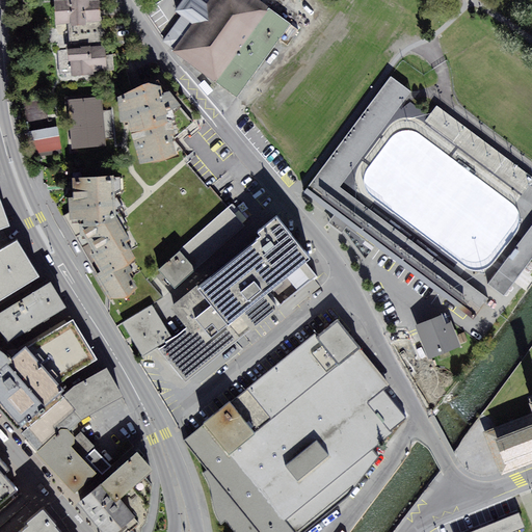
[(52,0),(55,26),(70,24),(71,27),(85,26),(84,23),(90,23),(101,22),(99,0),(52,0)]
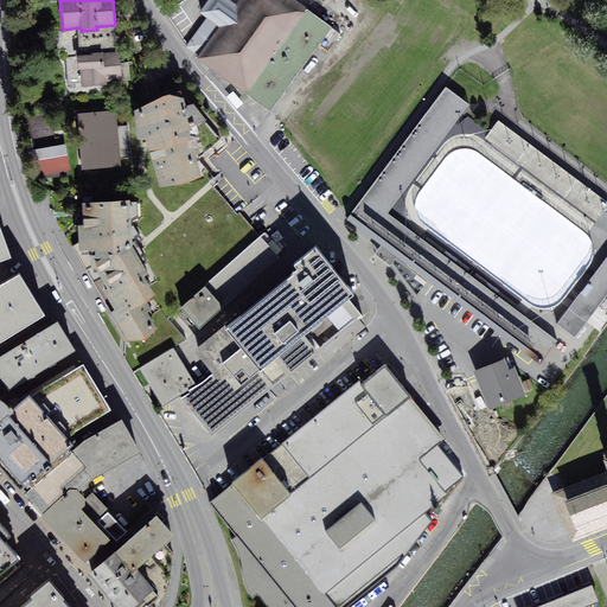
[(209,0),(206,2),(199,13),(208,20),(221,30),(237,6),(229,0),(209,0)]
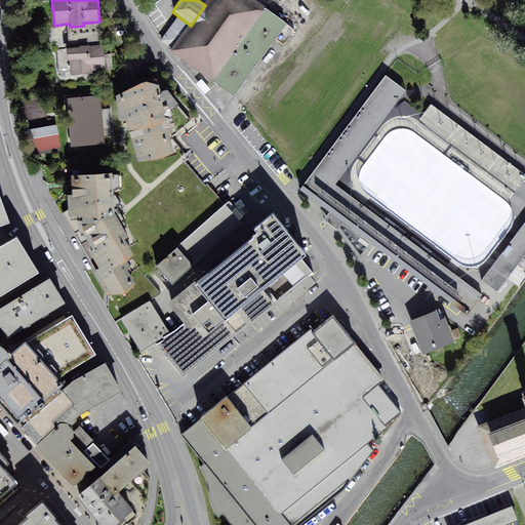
[(214,82),(234,96),(287,26),(253,0),(209,0),(205,5),(191,26),(172,49),(172,50),(214,82)]
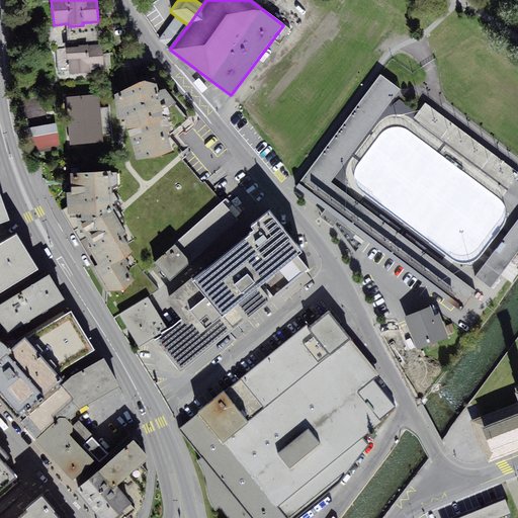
[(177,17),(160,40),(170,49),(188,25),(177,17)]
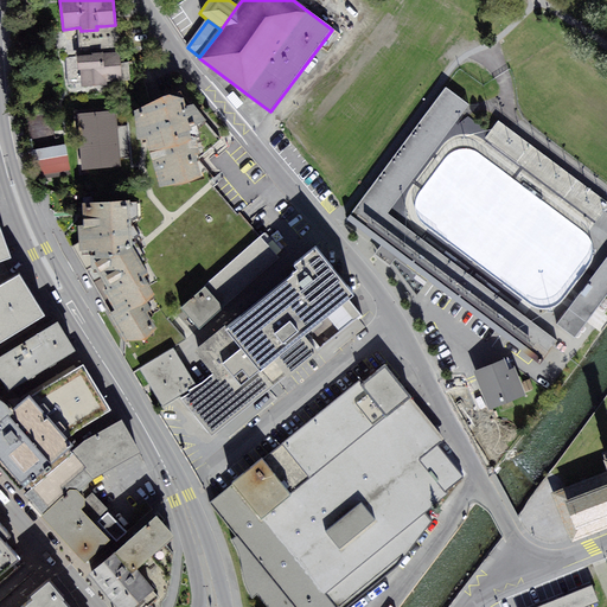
[(84,56),(75,57),(76,70),(80,70),(83,88),(106,85),(107,83),(122,81),(117,52),(108,53),(84,56)]
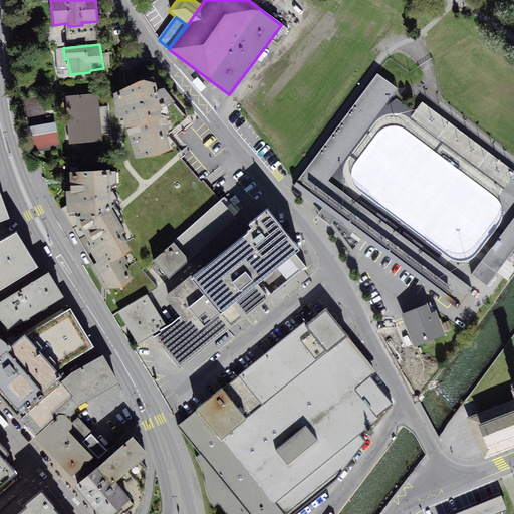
[(458,307),(472,287),(329,180),(398,87),(377,72),(293,183),(323,206),(316,214),(323,219),(330,225),(336,216),(458,307)]
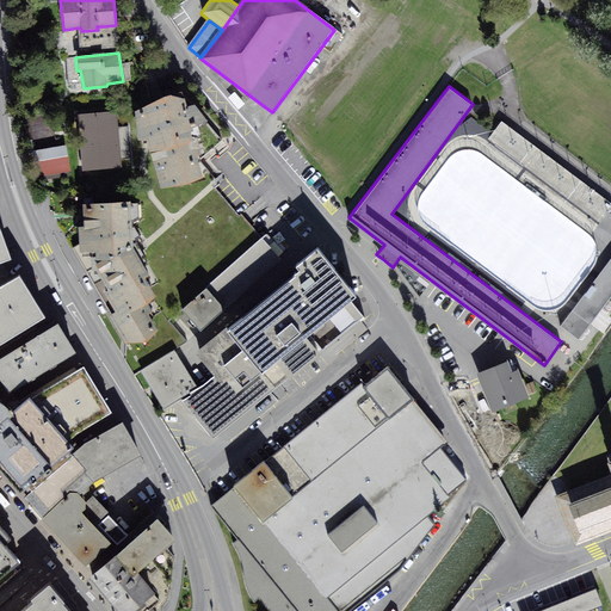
[(186,115),(181,97),(139,107),(159,190),(203,179),(199,165),(226,142),(196,106),(186,115)]
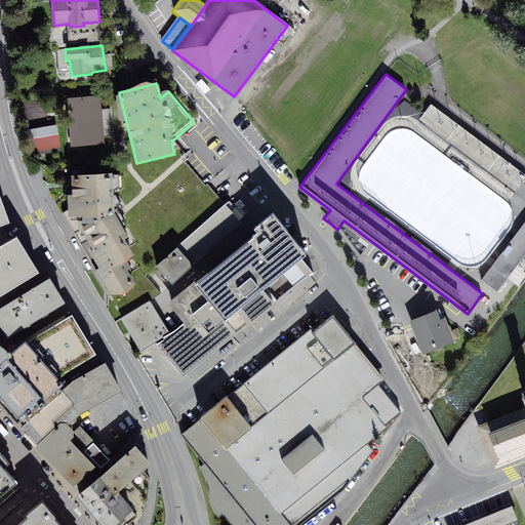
[(102,92),(65,96),(71,147),(106,143),(105,136),(115,135),(112,108),(104,109),(102,92)]
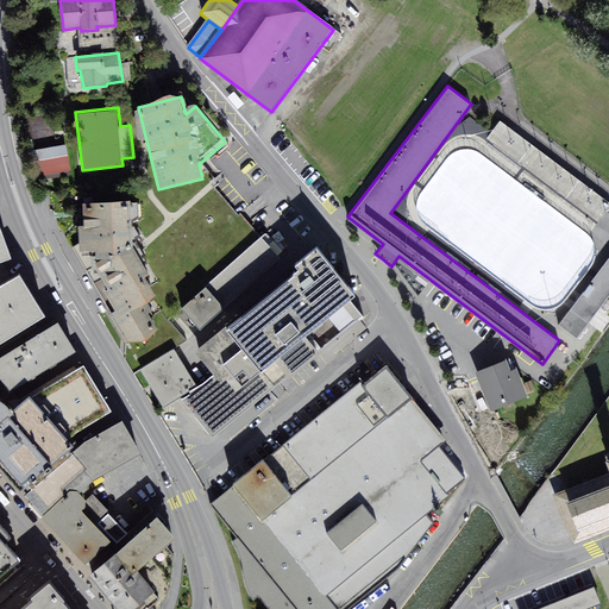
[(485,138),(598,223),(608,207),(608,201),(500,119),(485,138)]
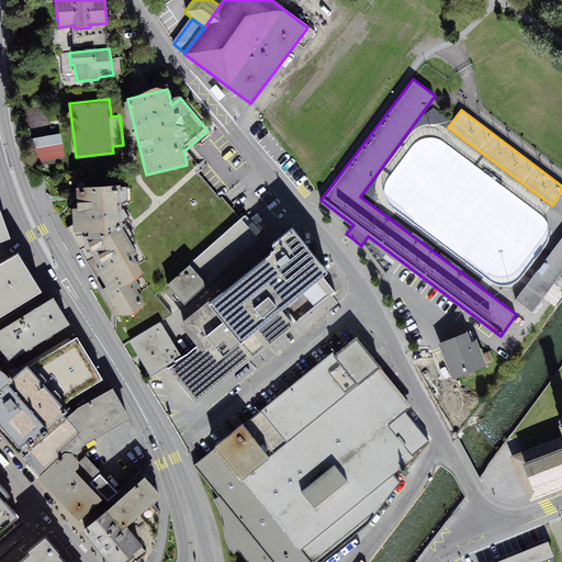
[(64,156),(60,133),(29,138),(33,161),(64,156)]
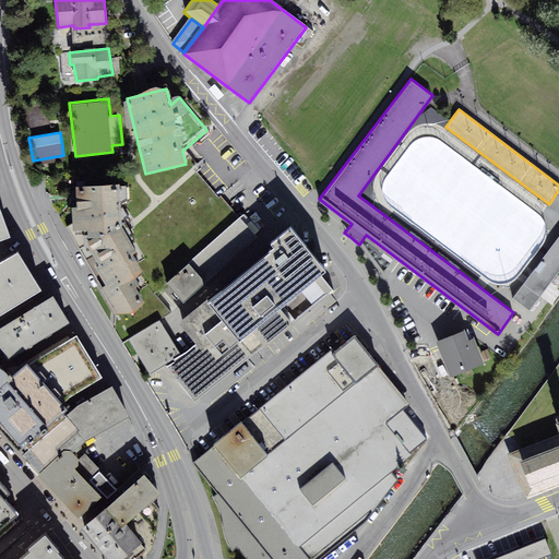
[(142,270),(119,227),(122,227),(119,187),(68,190),(68,198),(70,232),(86,259),(109,297),(120,314),(145,299),(131,275),(142,270)]
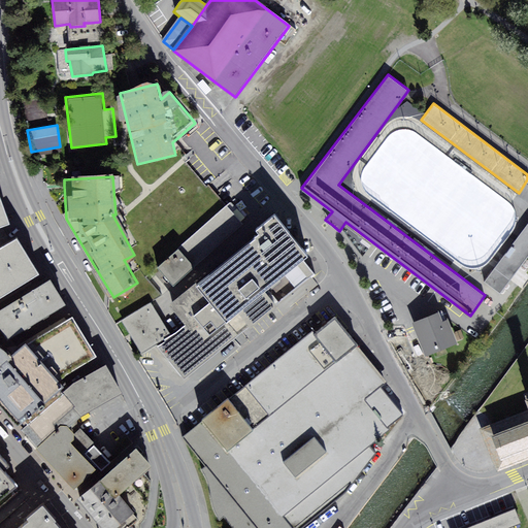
[(0,225),(9,222),(0,194),(0,225)]
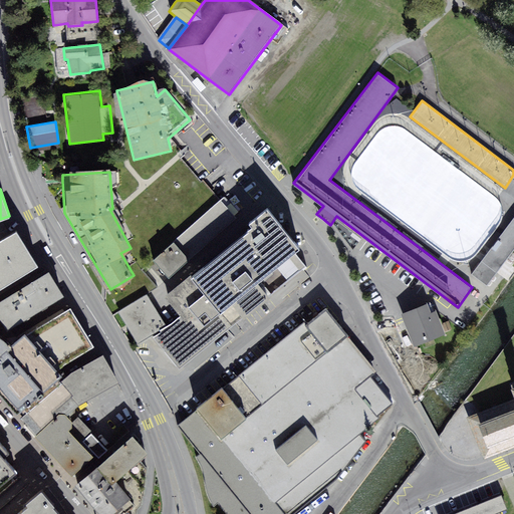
[(230,196),(173,242),(189,261),(245,215),(230,196)]
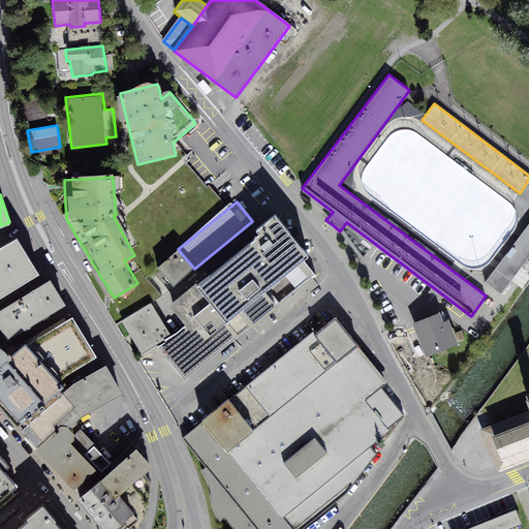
[(173,301),(190,323),(160,346),(185,378),(215,354),(216,355),(229,345),(244,334),(243,334),(317,276),(302,256),(306,252),(274,211),(252,228),(257,236),(173,301)]
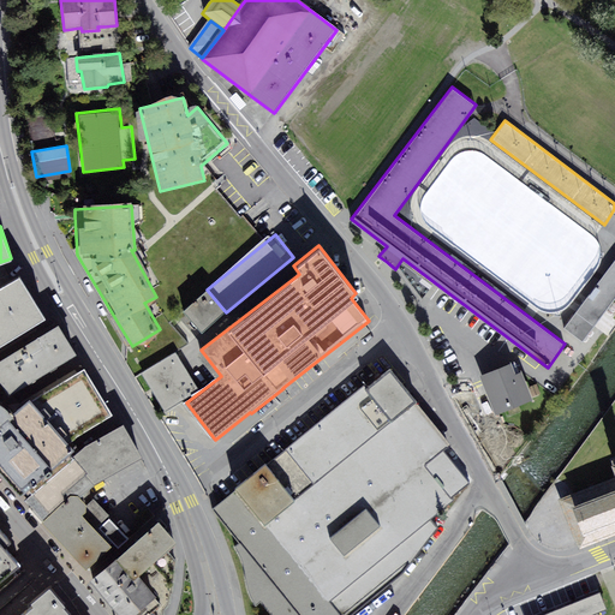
[(614,297),(614,258),(565,327),(583,341),(614,297)]
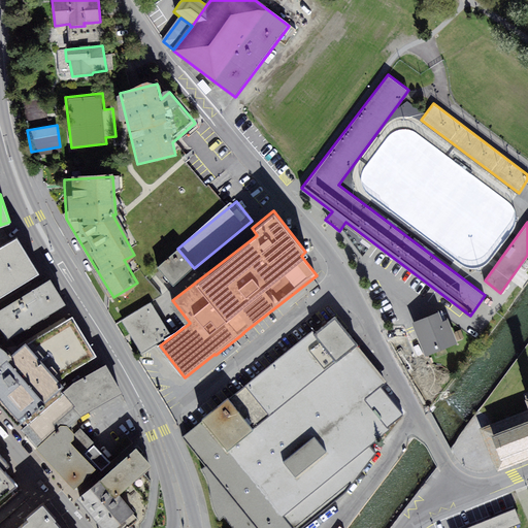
[(0,295),(38,272),(17,236),(0,245),(0,295)]
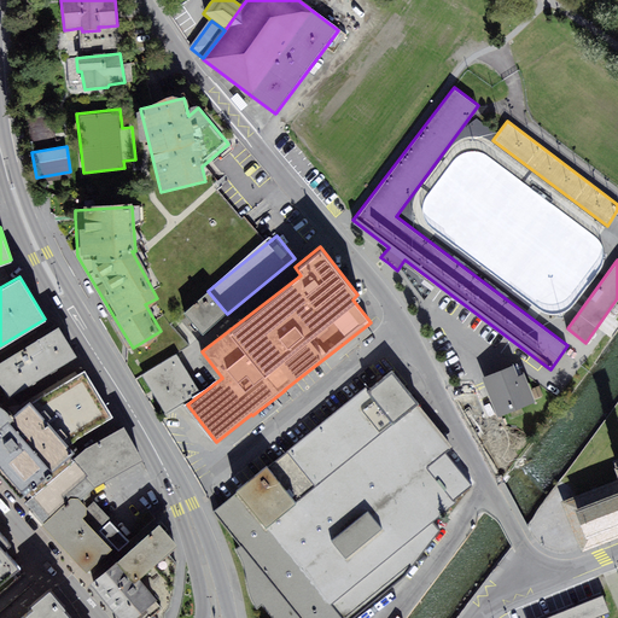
[(208,291),(186,309),(203,332),(227,314),(208,291)]
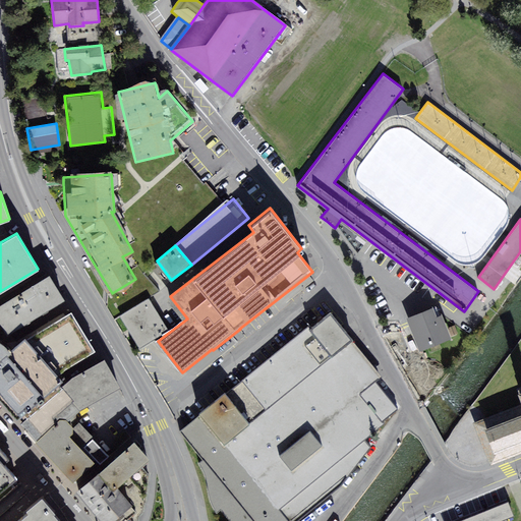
[(60,300),(46,278),(33,286),(10,299),(0,305),(0,313),(10,331),(60,300)]
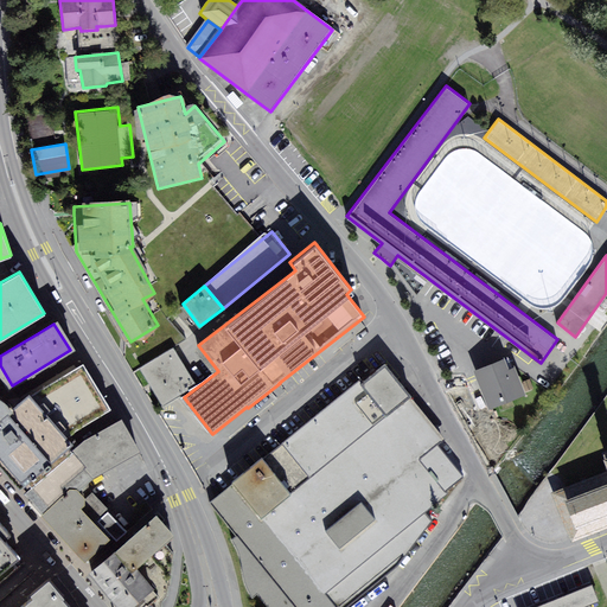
[(174,349),(140,368),(163,406),(196,387),(174,349)]
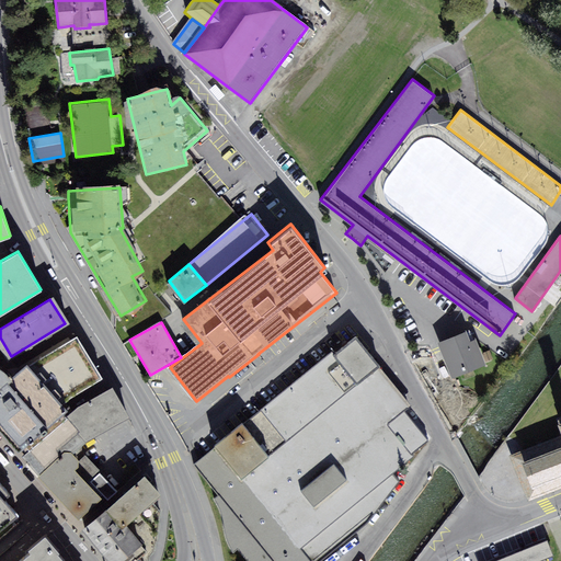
[(472,329),(447,339),(461,374),(492,362),(482,336),(477,339),(472,329)]
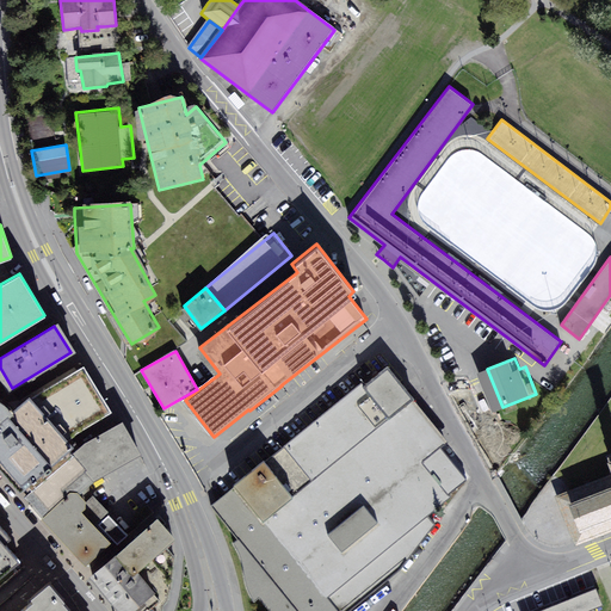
[(112,547),(62,492),(81,475),(82,477),(100,467),(134,445),(119,421),(72,450),(62,438),(107,409),(80,366),(38,393),(28,400),(25,396),(7,412),(0,403),(0,464),(8,475),(34,503),(44,514),(42,516),(53,528),(91,569),(112,547)]
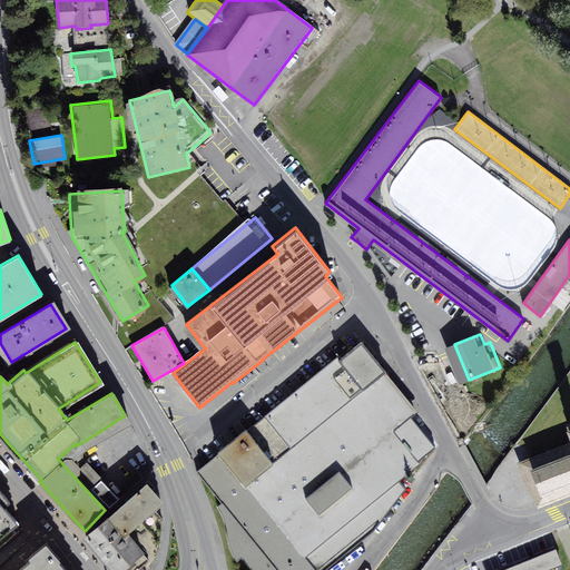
[(404,491),(397,483),(421,464),(420,462),(435,450),(410,419),(416,413),(394,385),(362,345),(351,354),(342,361),(338,357),(265,416),(266,418),(247,433),(244,429),(217,451),(220,455),(197,473),(223,504),(218,508),(223,517),(226,526),(228,537),(231,548),(234,558),(236,560),(245,560),(252,569),(325,569),(371,534),(404,491)]
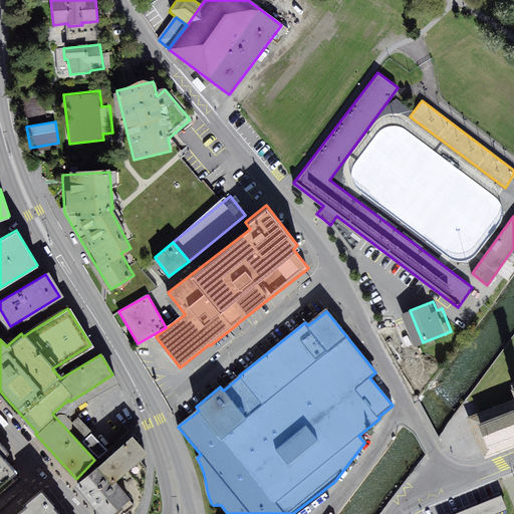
[(513,397),(467,416),(484,458),(513,446),(513,379),(510,382),(513,394),(513,397)]
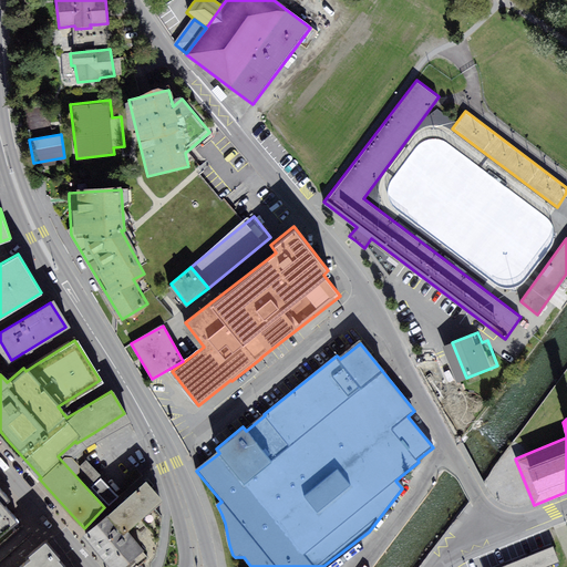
[(163,506),(142,482),(85,537),(92,544),(115,566),(153,566),(154,559),(153,546),(140,532),(163,506)]
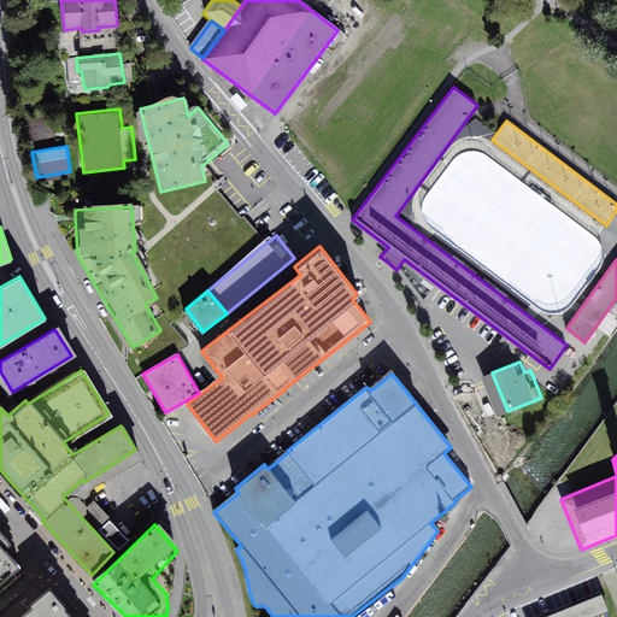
[(0,580),(17,566),(0,546),(0,580)]
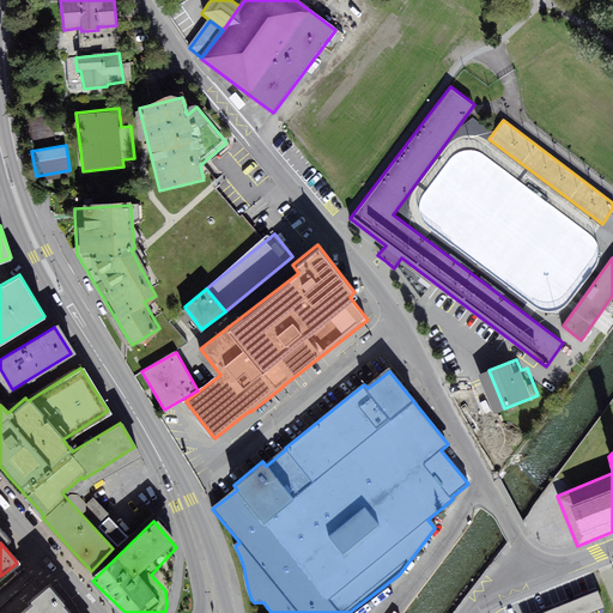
[(71,612),(72,612),(65,604),(66,602),(50,583),(31,599),(34,601),(20,612),(71,612)]
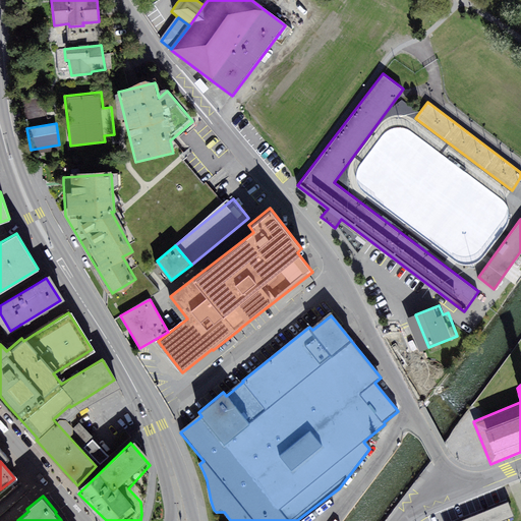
[(508,500),(455,520),(507,520),(507,518),(514,515),(508,500)]
